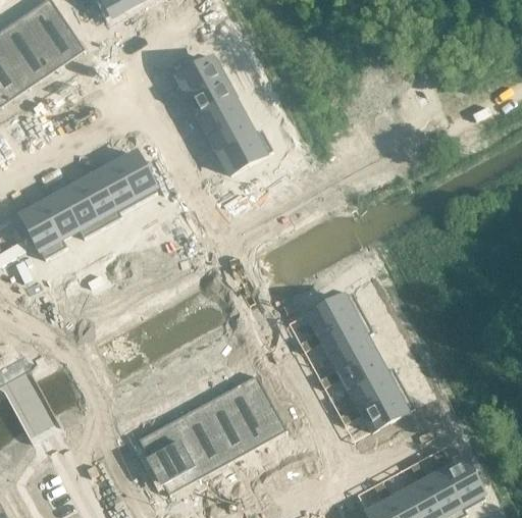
[(22,15),(21,15),(57,68),(58,67),(54,62),(81,45),(84,50),(86,49),(52,0),(49,0),(50,1),(24,18),(22,15)]
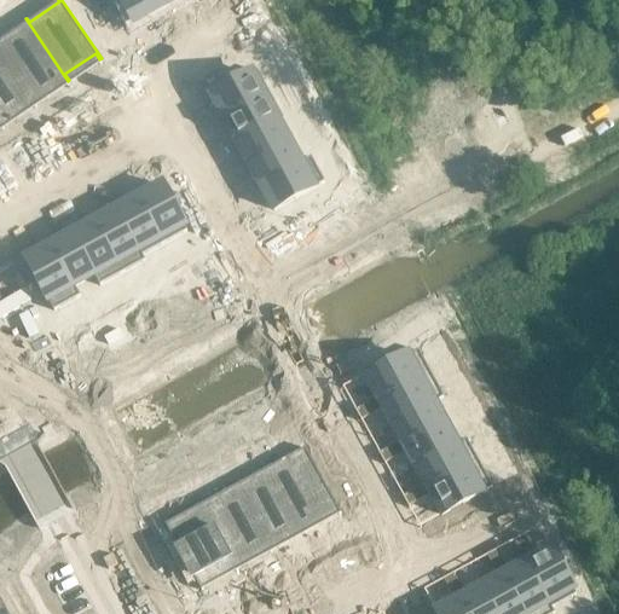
[(122,0),(133,18),(154,7),(157,5),(155,0),(122,0)]
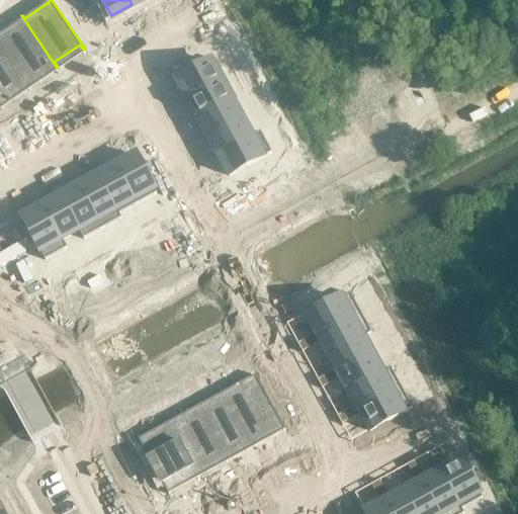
[(132,4),(128,6),(133,15),(142,10),(137,1),(132,4)]
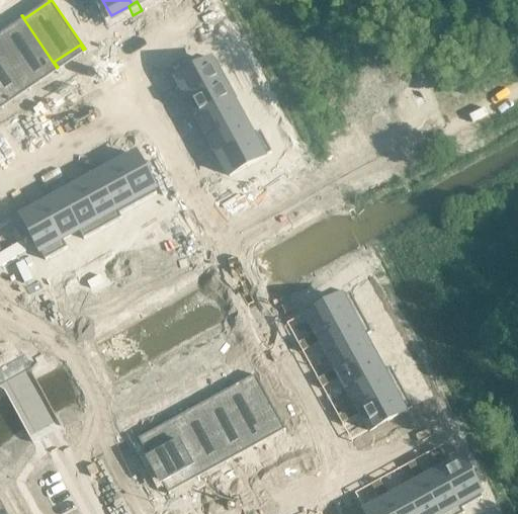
[(142,10),(133,15),(138,23),(147,18),(142,10)]
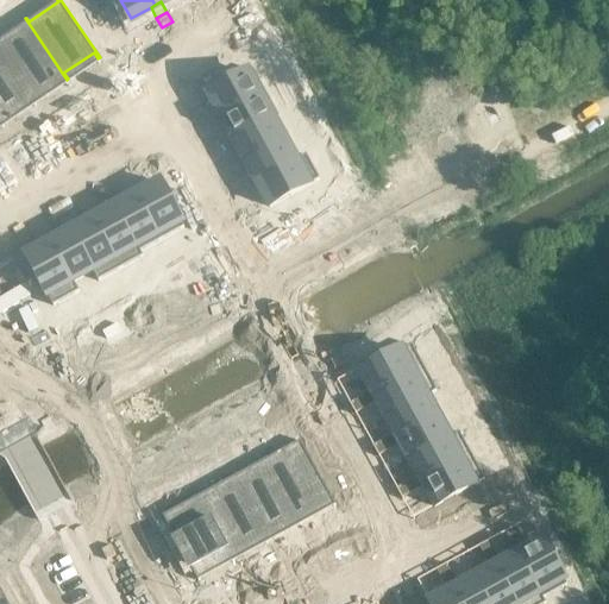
[(0,50),(35,101),(36,100),(32,94),(62,74),(66,80),(67,80),(25,18),(24,19),(27,23),(0,41),(0,50)]
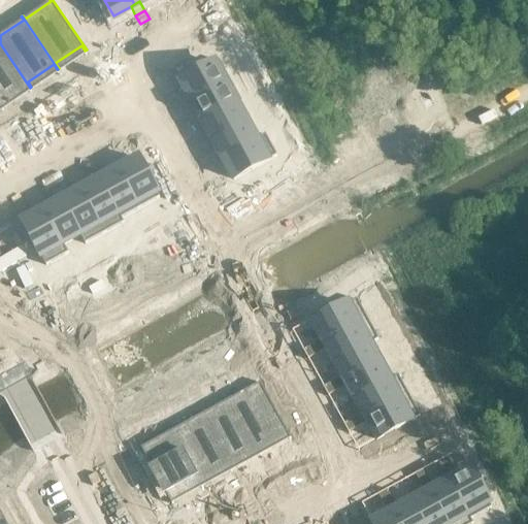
[(0,102),(2,106),(3,105),(0,100),(26,84),(29,89),(30,88),(0,43),(0,102)]
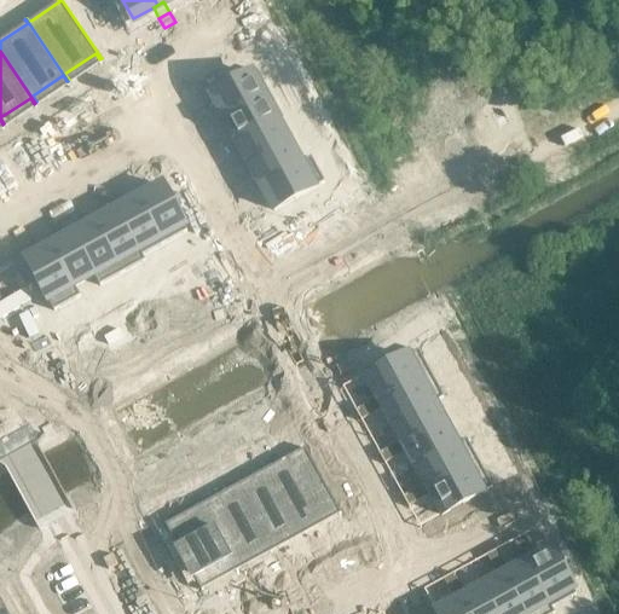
[(256,67),(210,91),(221,111),(225,116),(270,92),(256,67)]
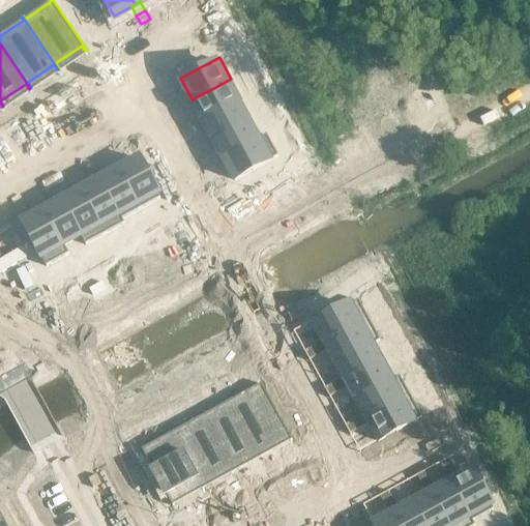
[(231,79),(193,99),(195,104),(202,118),(241,97),(231,79)]
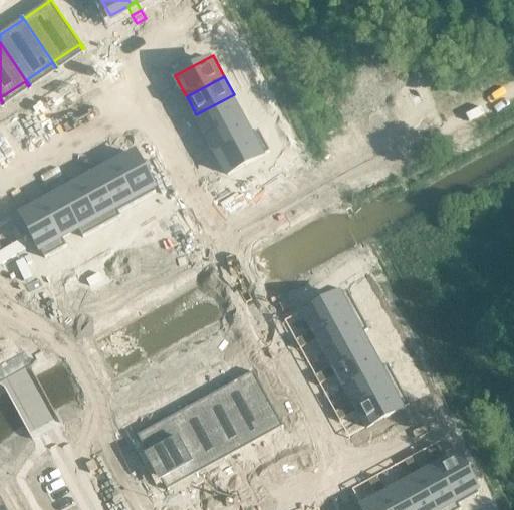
[(184,92),(176,97),(180,105),(189,100),(187,96),(184,92)]
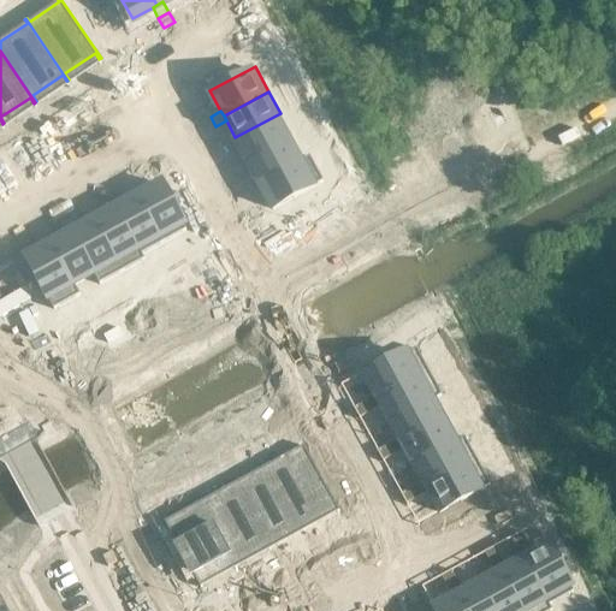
[(280,113),(235,137),(244,154),(247,159),(288,137),(277,117),(282,113),(280,113)]
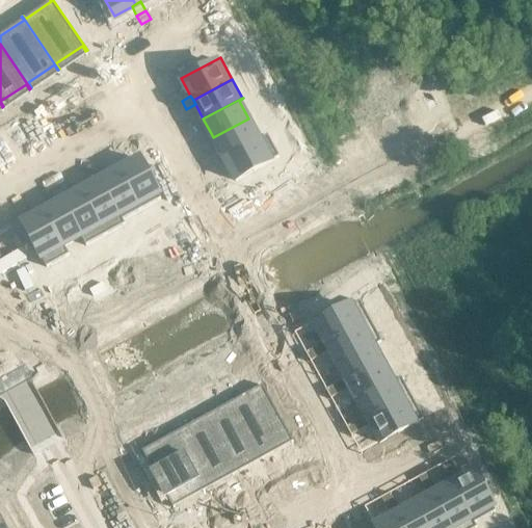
[(182,101),(173,106),(178,114),(186,109),(182,101)]
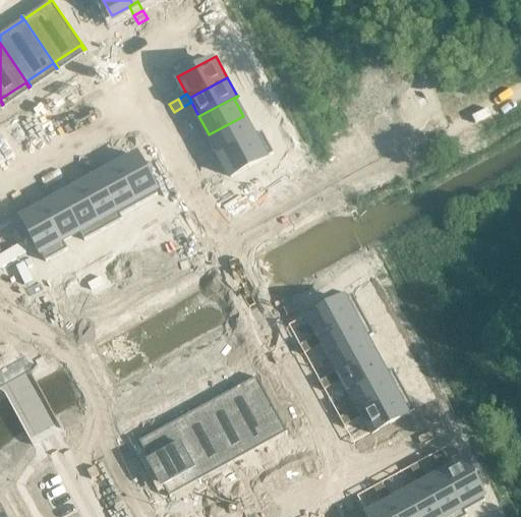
[(243,116),(209,134),(211,138),(219,153),(262,129),(262,128),(252,133),(243,116)]
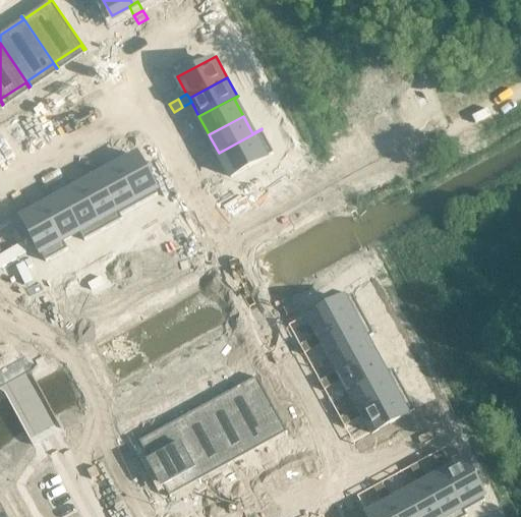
[(262,129),(219,153),(230,173),(273,150),(262,129)]
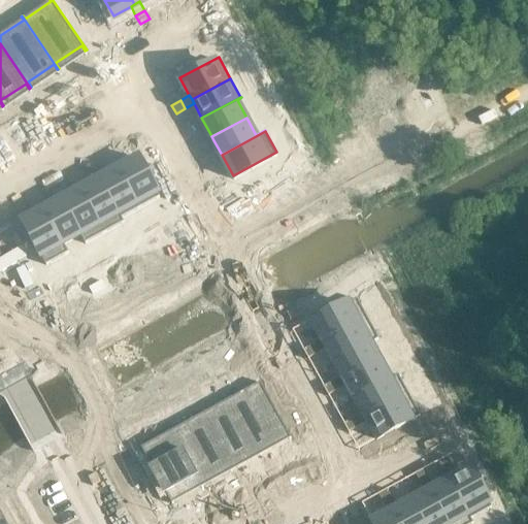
[(209,132),(200,137),(205,145),(213,140),(211,136),(209,132)]
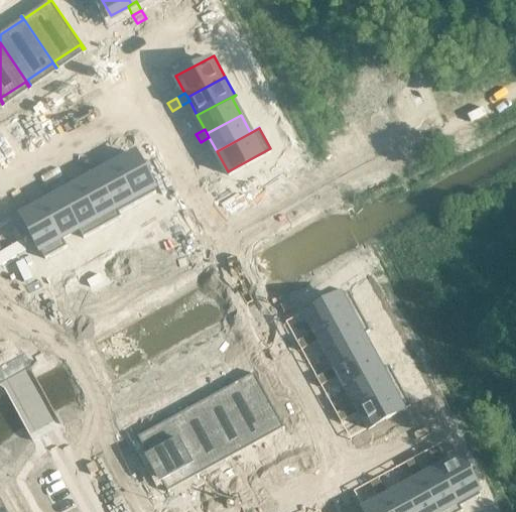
[(196,134),(187,138),(191,147),(201,142),(196,134)]
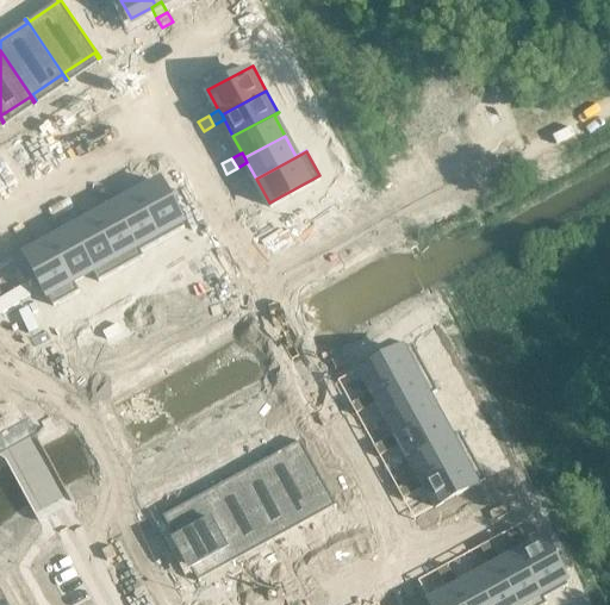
[(129,168),(119,173),(124,184),(135,178),(129,168)]
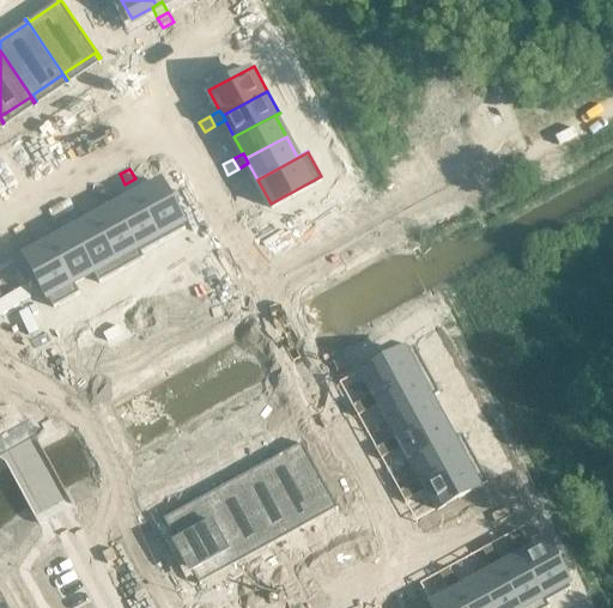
[(135,178),(125,184),(131,194),(135,192),(141,189),(135,178)]
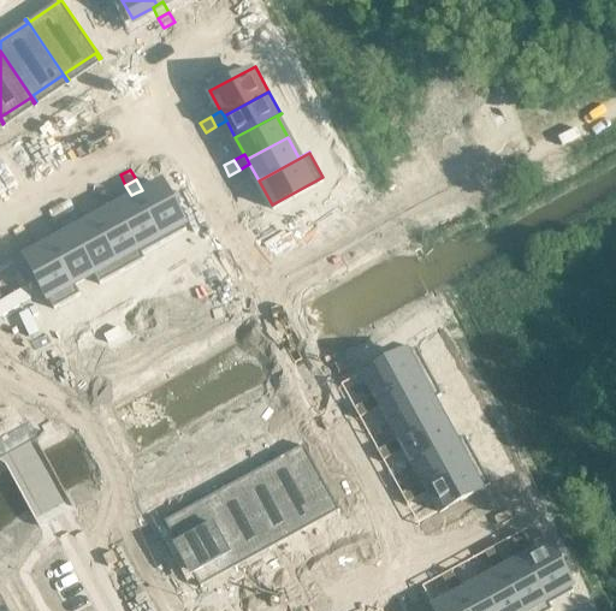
[(142,190),(136,193),(161,238),(185,225),(160,179),(142,190)]
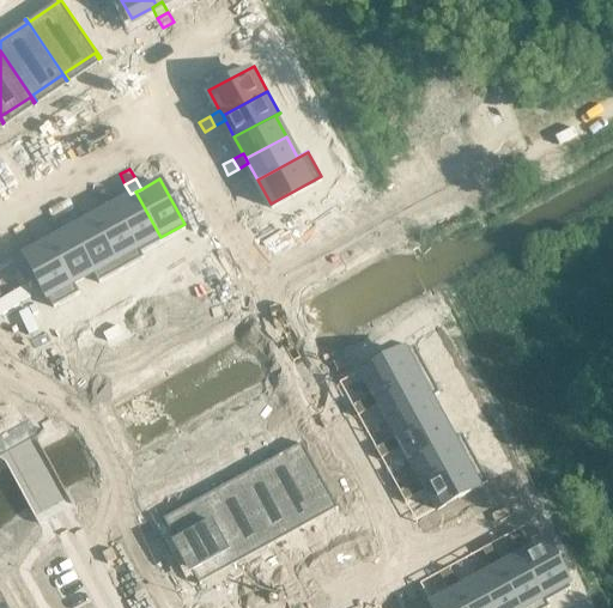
[(248,186),(237,192),(242,201),(253,195),(248,186)]
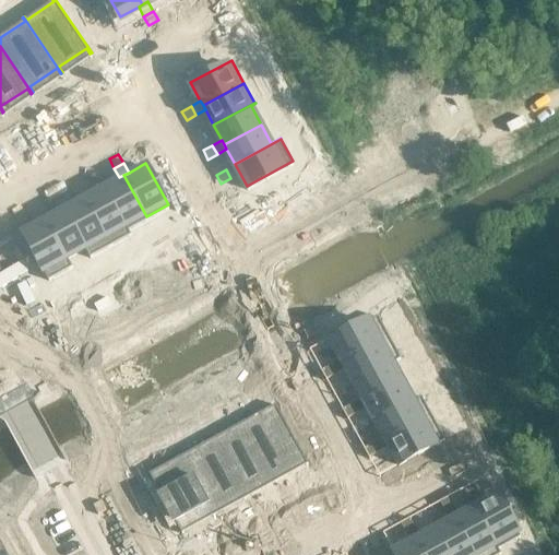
[(80,175),(70,180),(75,189),(84,185),(80,175)]
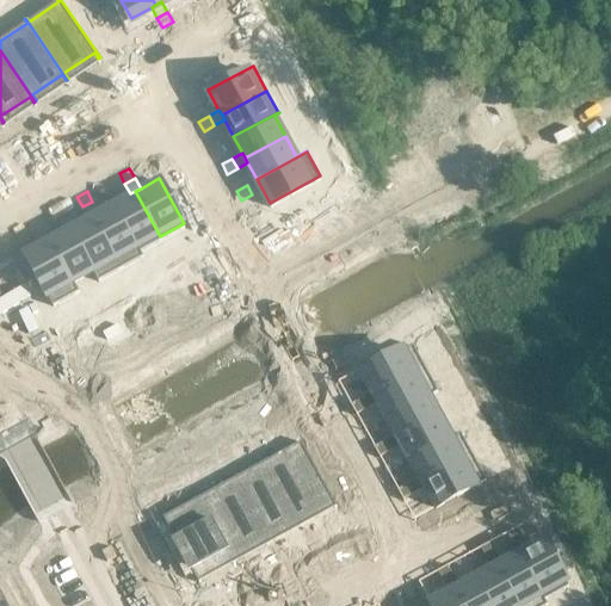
[(130,193),(115,203),(142,253),(143,253),(140,247),(160,236),(135,191),(130,193)]
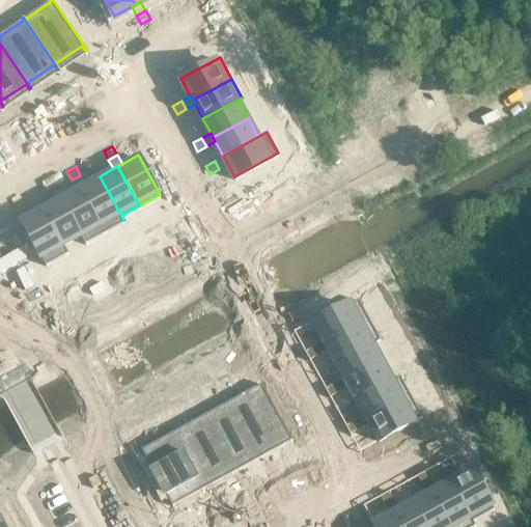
[(80,175),(72,179),(77,189),(81,187),(85,184),(80,175)]
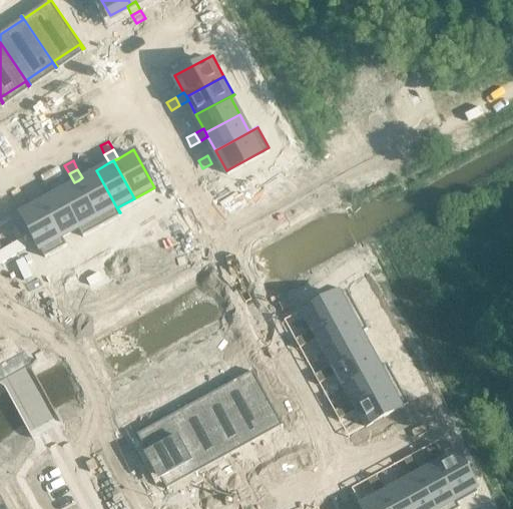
[(82,177),(78,180),(101,222),(119,212),(96,170),(82,177)]
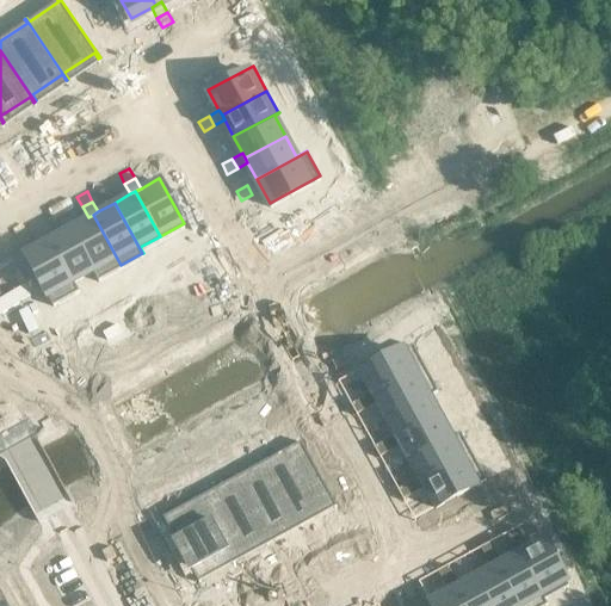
[(44,215),(34,221),(39,230),(49,226),(44,215)]
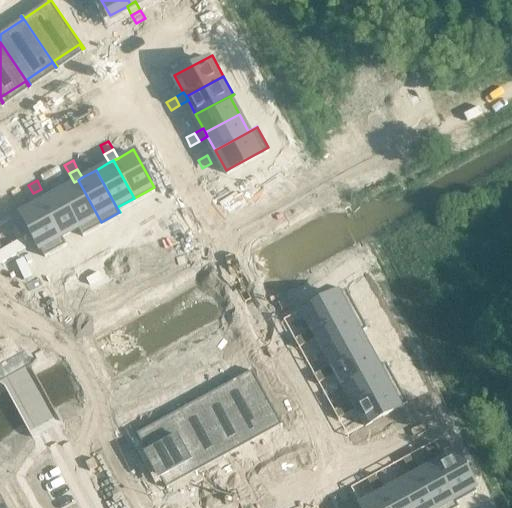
[(74,182),(60,190),(83,232),(101,222),(78,180),(74,182)]
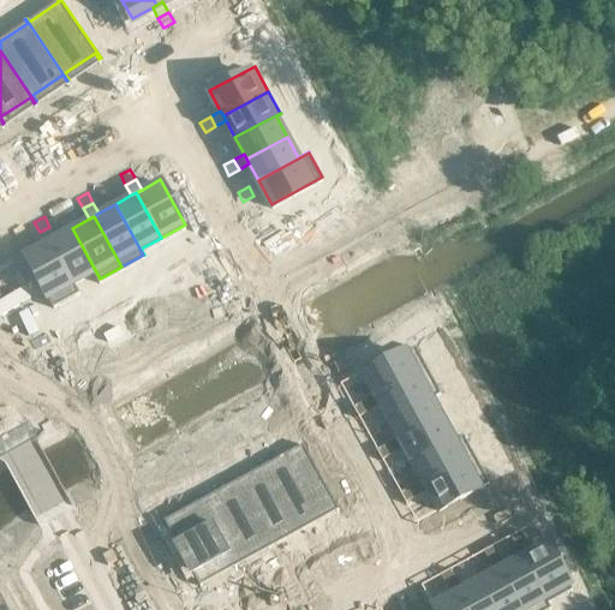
[(49,227),(40,232),(46,243),(51,240),(55,237),(49,227)]
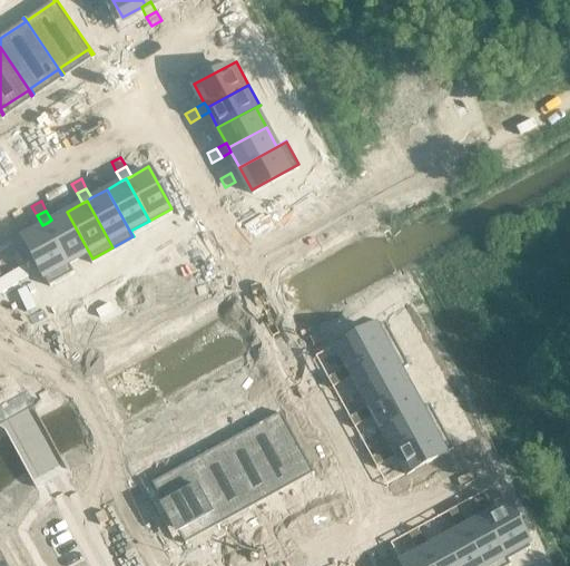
[(51,220),(47,223),(72,270),(74,269),(69,260),(86,250),(91,259),(92,259),(67,212),(51,220)]
